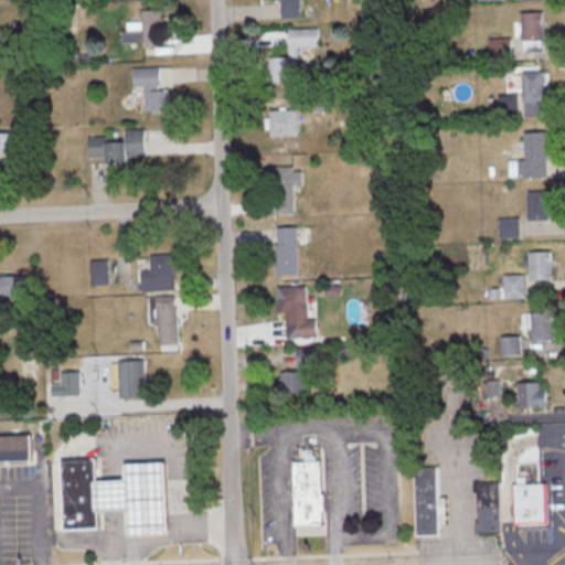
[(281,18),(300,17),(299,0),(295,0),(280,1),(281,18)]
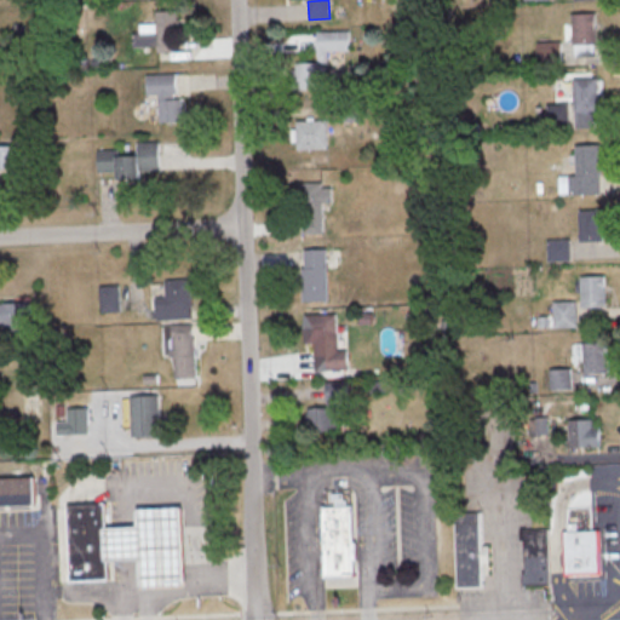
[(155,10),(155,23),(139,23),(139,32),(133,32),(133,46),(158,46),(158,51),(174,51),(173,32),(178,32),(177,10),(155,10)]
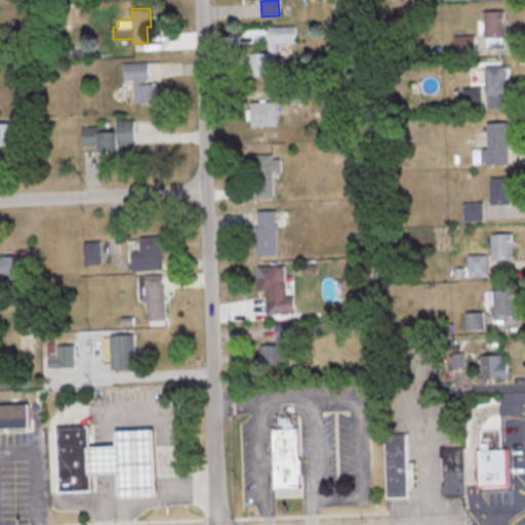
[(267,26),(268,52),(248,53),(249,74),(289,73),(289,57),(278,57),(277,43),(296,42),(295,25),(267,26)]
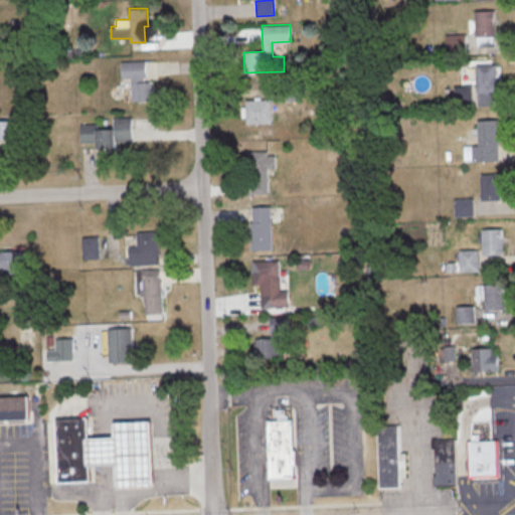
[(121,61),(122,77),(132,77),(132,101),(149,100),(147,60),(121,61)]
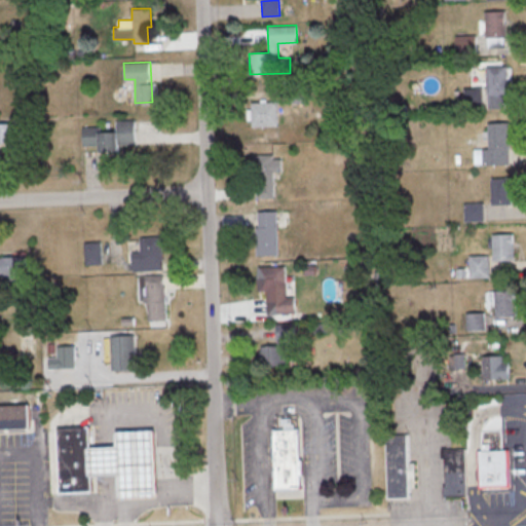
[(508,97),(506,65),(485,66),(486,87),(463,87),(463,106),(482,105),(482,108),(502,107),(502,97),(508,97)]
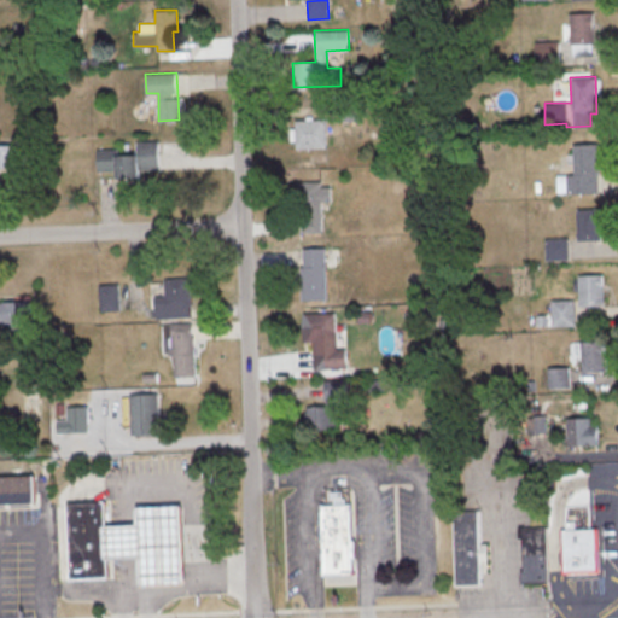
[(326,147),(325,120),(295,120),(296,149),(326,147)]
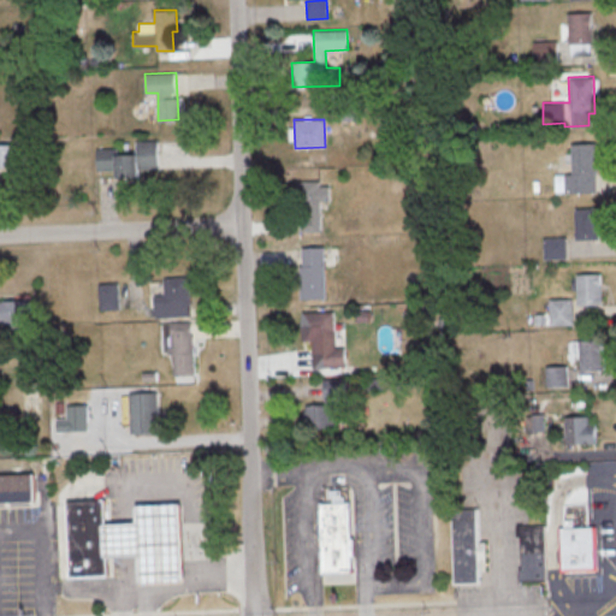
[(12,142),(0,142),(0,166),(17,166),(17,161),(28,160),(27,135),(11,135),(12,142)]
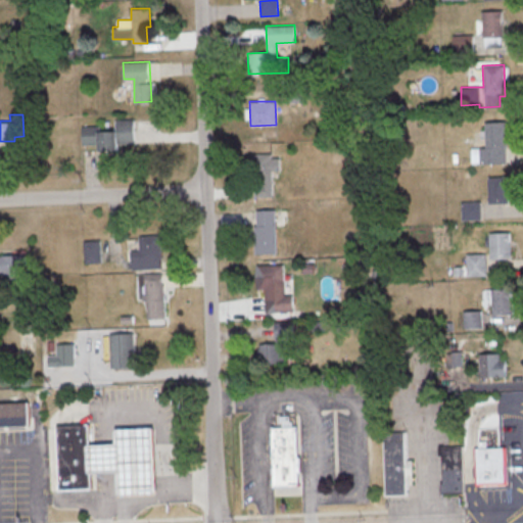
[(134,143),(134,119),(115,119),(115,131),(100,131),(100,126),(82,126),(82,145),(99,144),(99,150),(119,149),(119,143),(134,143)]
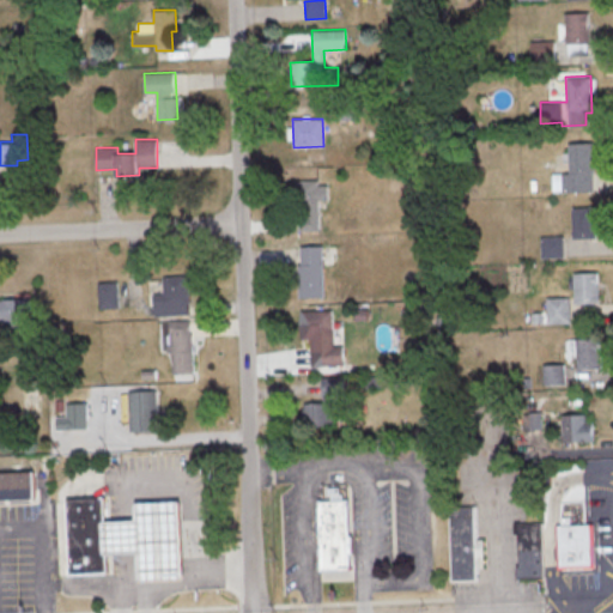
[(592,141),(568,143),(569,173),(560,173),(562,192),(593,190),(592,141)]
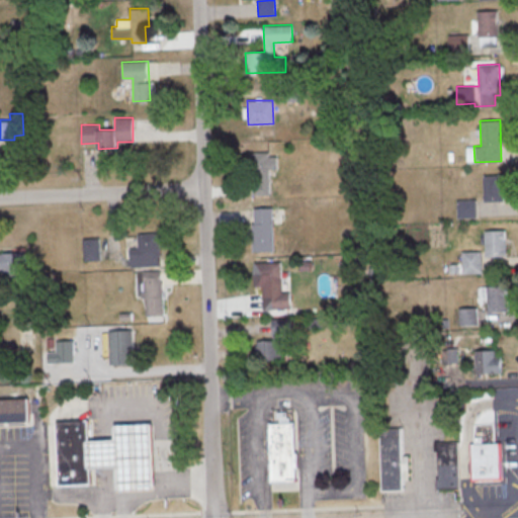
[(270,169),(277,169),(277,153),(250,153),(251,195),(271,194),(270,169)]
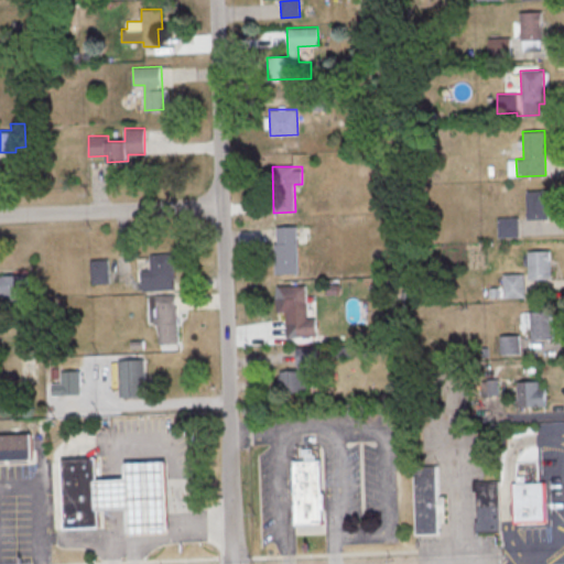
[(548,218),(546,190),(525,191),(527,219),(548,218)]
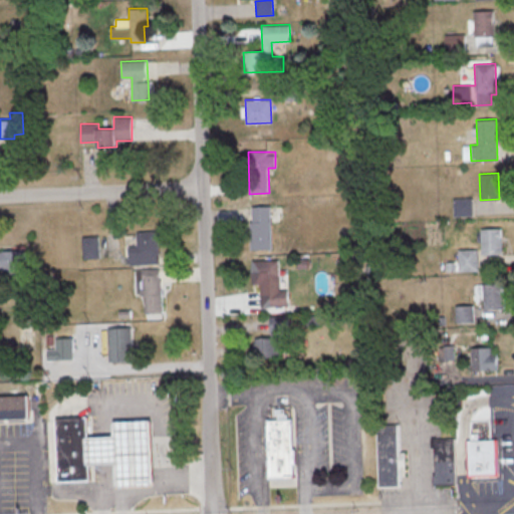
[(453,216),(473,216),(472,198),(453,198),(453,216)]
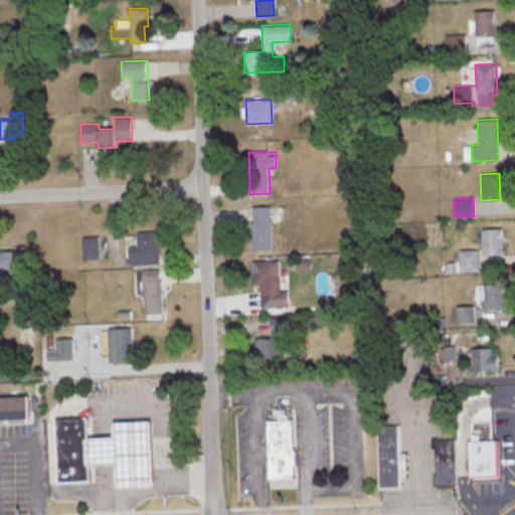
[(252,249),(272,248),(271,206),(251,206),(252,249)]
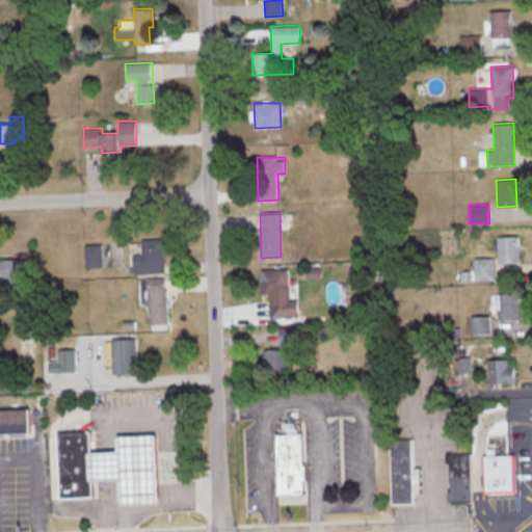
[(498,263),(519,262),(517,236),(497,236),(498,263)]
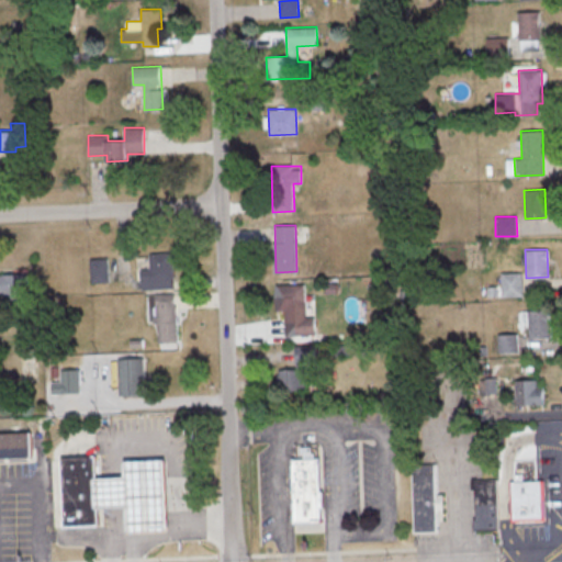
[(142,289),(173,288),(172,251),(149,253),(149,268),(141,269),(142,289)]
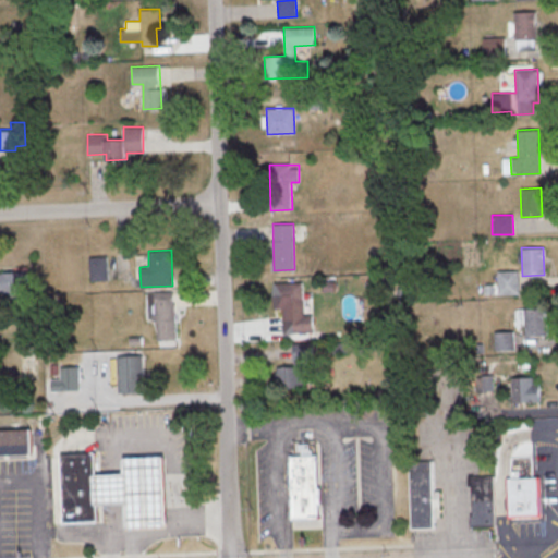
[(89,280),(107,280),(107,256),(89,256),(89,280)]
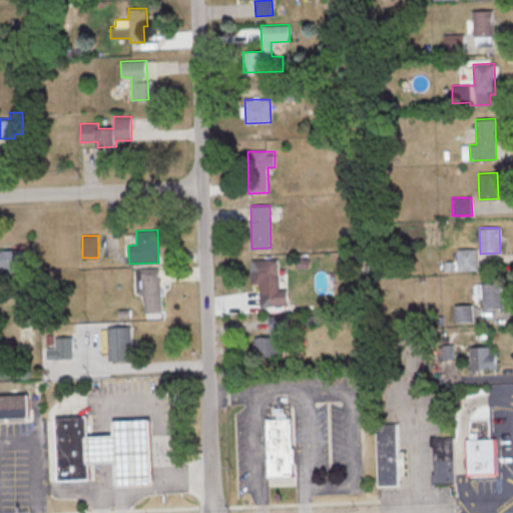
[(476,248),(457,248),(457,271),(476,270),(476,248)]
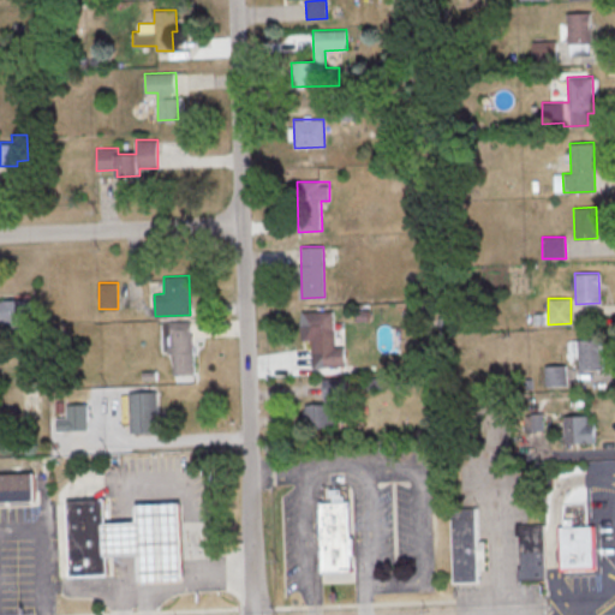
[(0,299),(0,324),(30,323),(29,299),(0,299)]
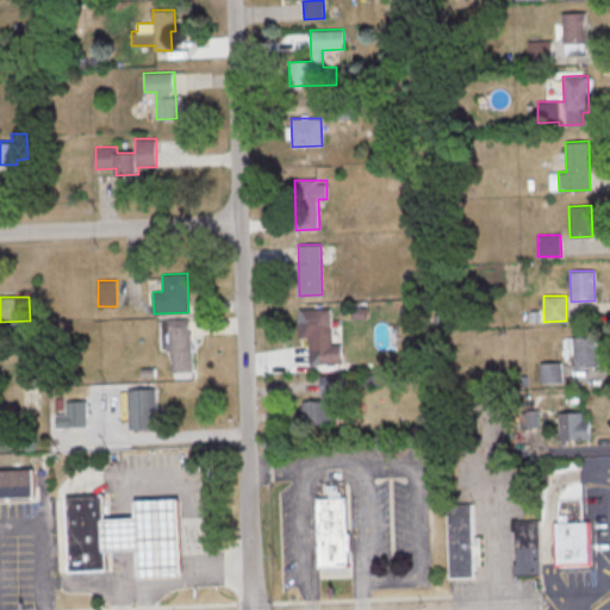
[(299,309),(299,337),(307,337),(309,367),(342,366),(342,343),(331,343),(330,307),(299,309)]
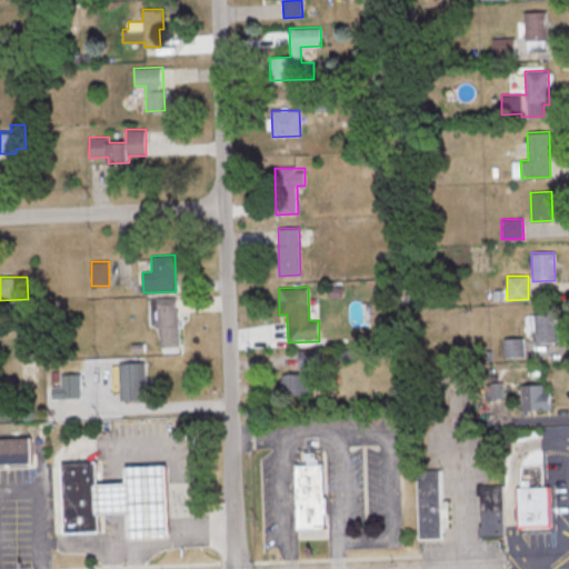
[(156,297),(157,325),(159,325),(160,350),(179,349),(177,297),(156,297)]
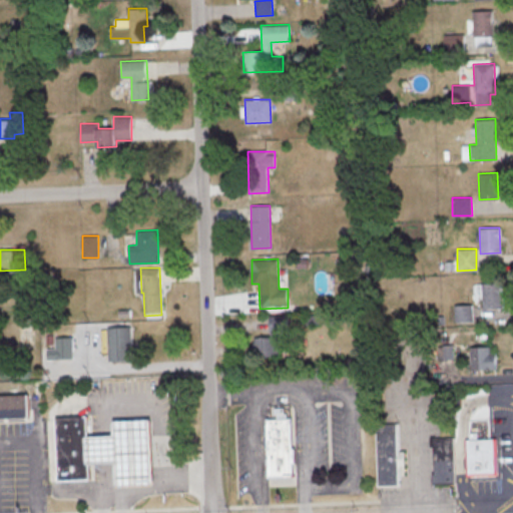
[(501,283),(473,284),(474,296),(482,296),(483,308),(502,308),(501,283)]
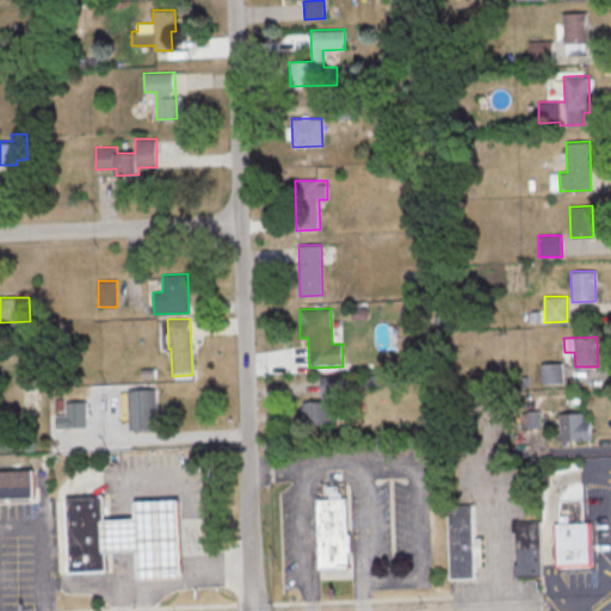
[(304,424),(338,423),(337,376),(321,377),(321,401),(304,401),(304,424)]
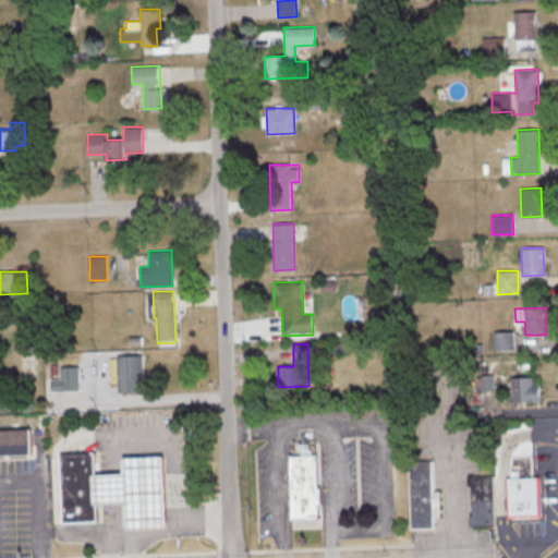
[(117,355),(118,391),(143,390),(142,355),(117,355)]
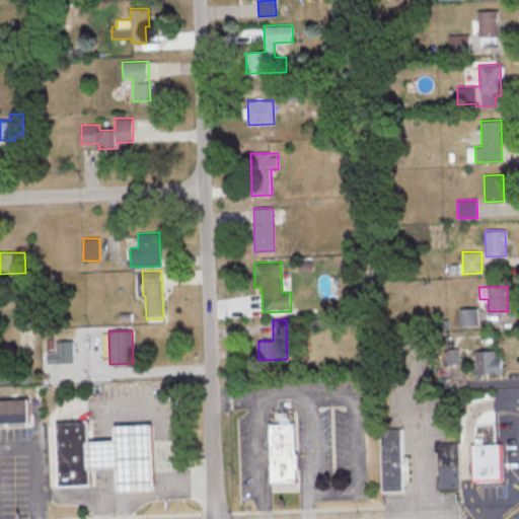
[(48,352),(48,363),(73,362),(73,340),(55,341),(56,351),(48,352)]
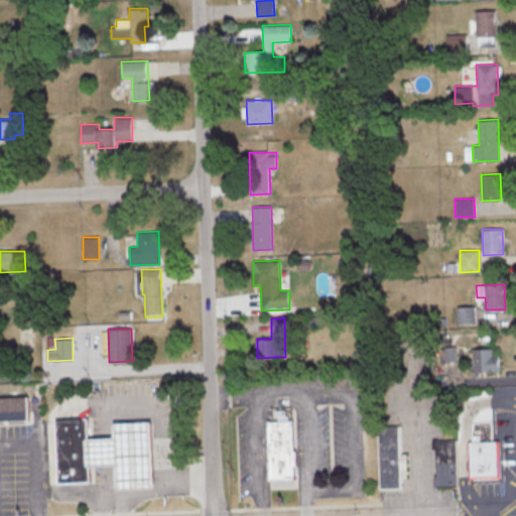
[(455,362),(454,346),(440,347),(440,363),(455,362)]
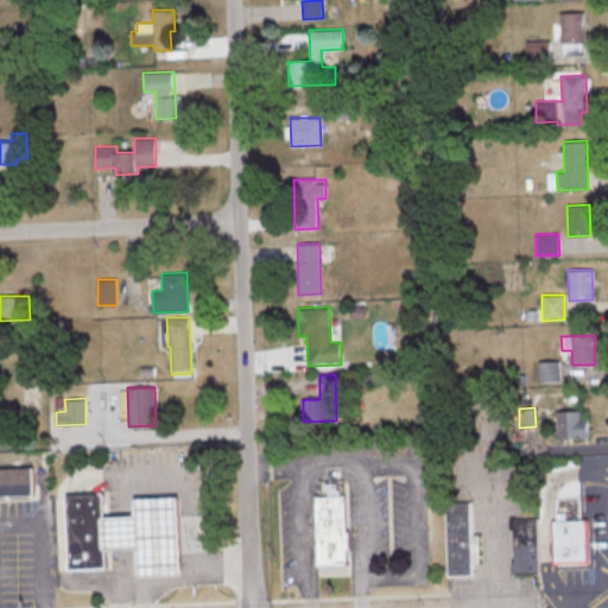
[(557,437),(587,437),(587,418),(580,418),(580,410),(556,411),(557,437)]
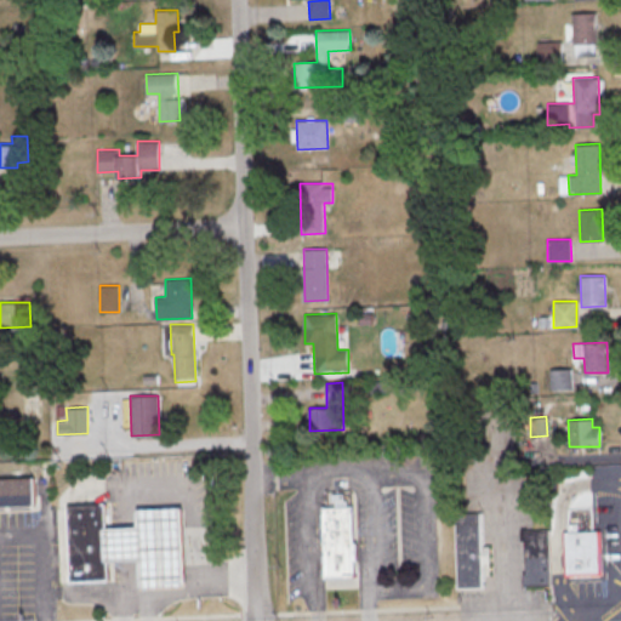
[(0,478),(0,507),(33,507),(32,478),(0,478)]
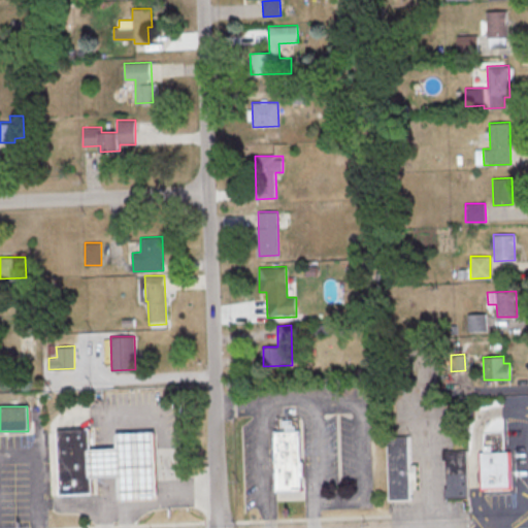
[(91,493),(58,494),(55,429),(89,427),(91,493)]
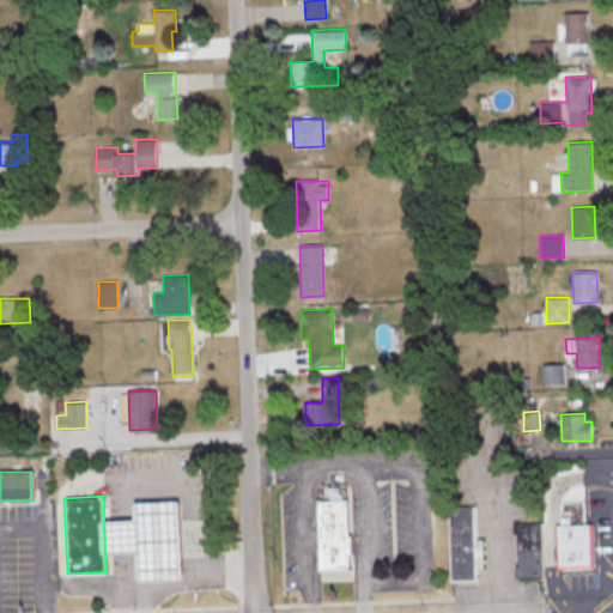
[(317,499),(350,498),(351,569),(321,570),(317,499)]
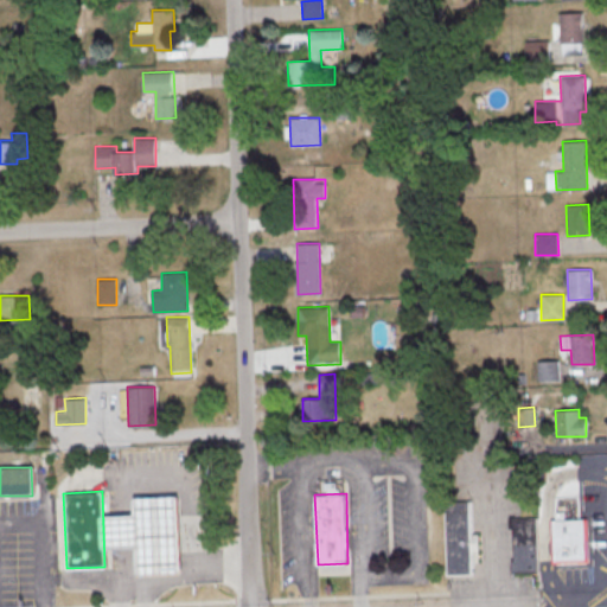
[(98,516),(120,515),(133,515),(132,498),(177,496),(180,573),(135,575),(134,548),(121,548),(100,549),(98,516)]
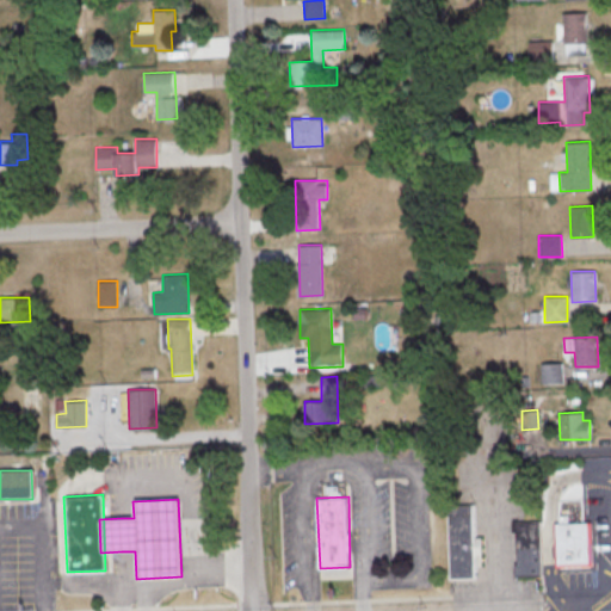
[(476,578),(476,555),(481,555),(481,537),(475,537),(474,504),(449,504),(451,579),(476,578)]
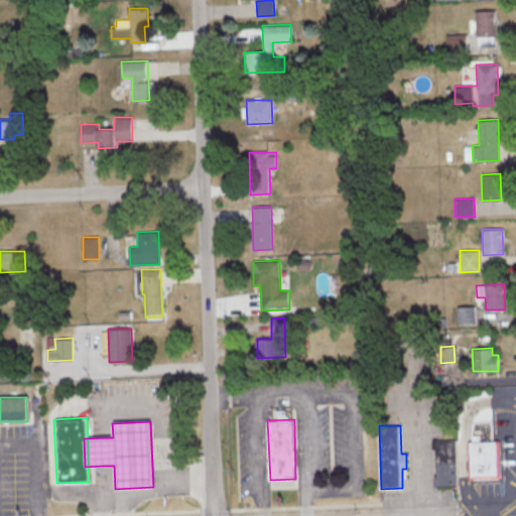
[(457,439),(434,440),(436,486),(458,485),(457,439)]
